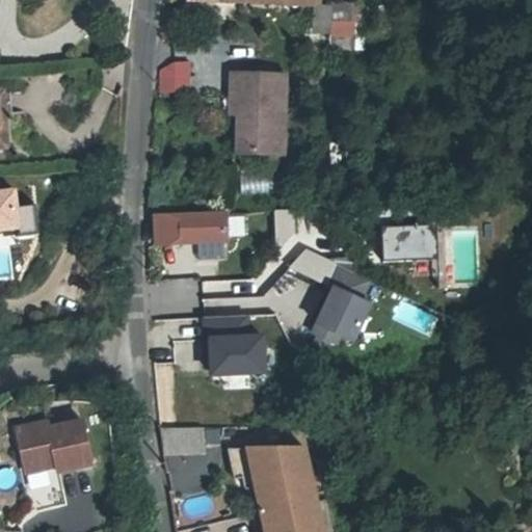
[(355,7),(318,5),(317,33),(355,34),(355,7)]
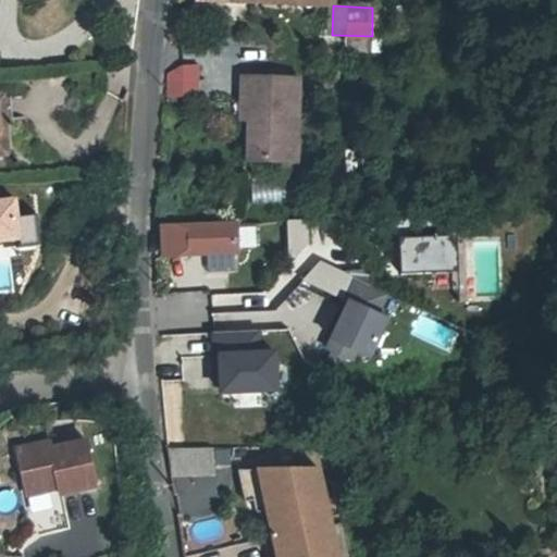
[(199,95),(199,65),(183,65),(169,73),(169,95),(199,95)]
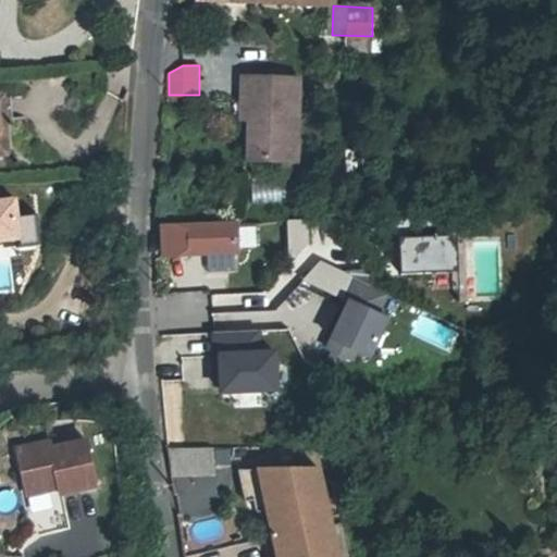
[(242,76),(242,96),(250,96),(249,121),(248,160),(297,161),(298,78),(242,76)]
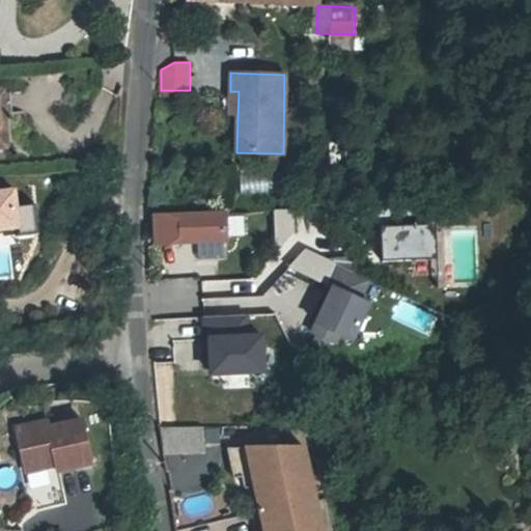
[(229,114),(238,115),(239,91),(230,91),(229,114)]
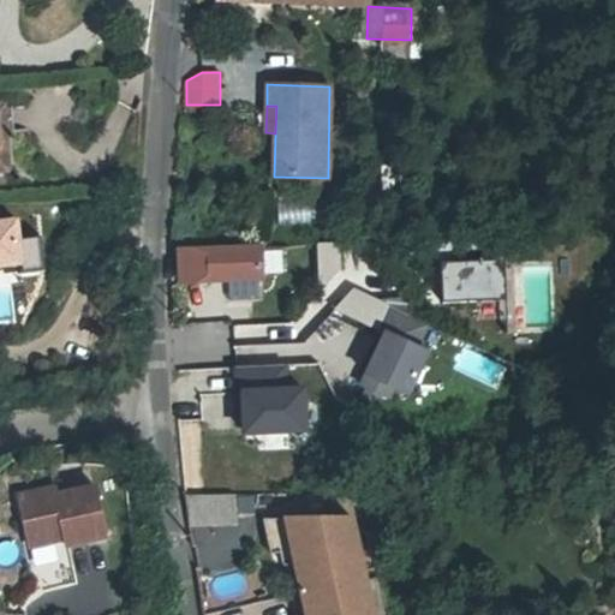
[(276,202),(278,226),(316,224),(315,201),(276,202)]
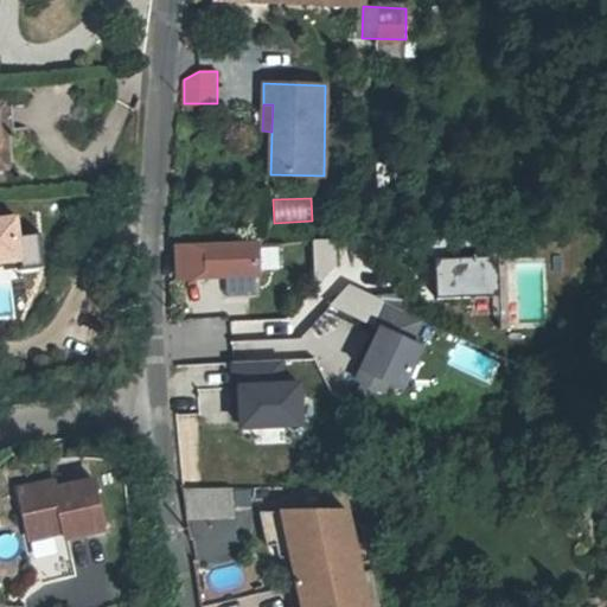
[(0,269),(42,266),(39,235),(21,236),(19,216),(0,217),(0,269)]
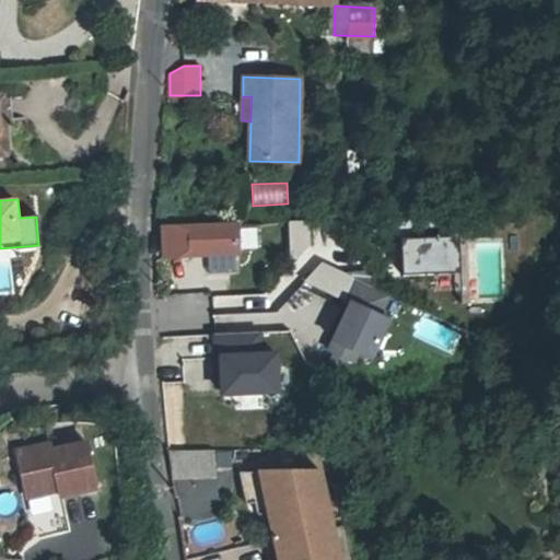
[(451,214),(389,218),(391,241),(401,241),(403,276),(453,273),(451,237),(451,214)]
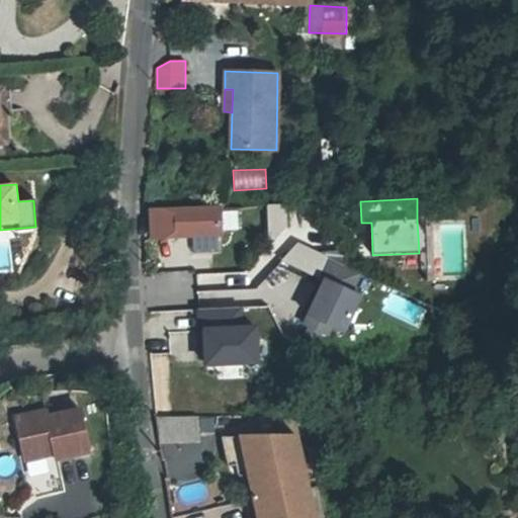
[(267,204),(269,245),(287,225),(286,204),(267,204)]
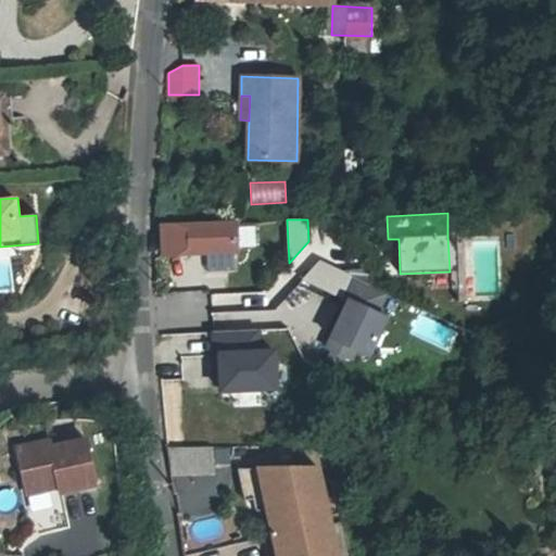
[(164,254),(207,252),(235,251),(237,251),(236,224),(163,226),(164,254)]
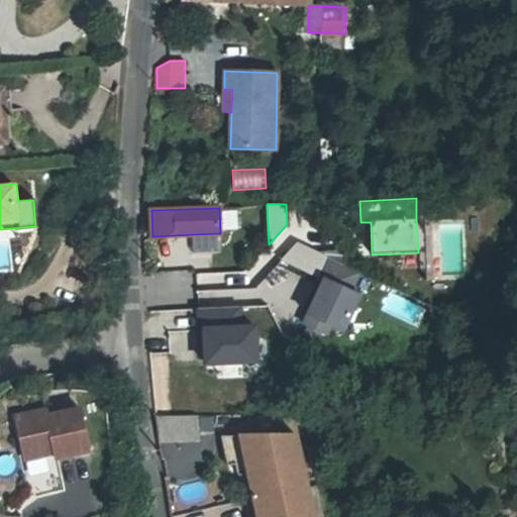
[(416,219),(418,252),(425,252),(424,218),(416,219)]
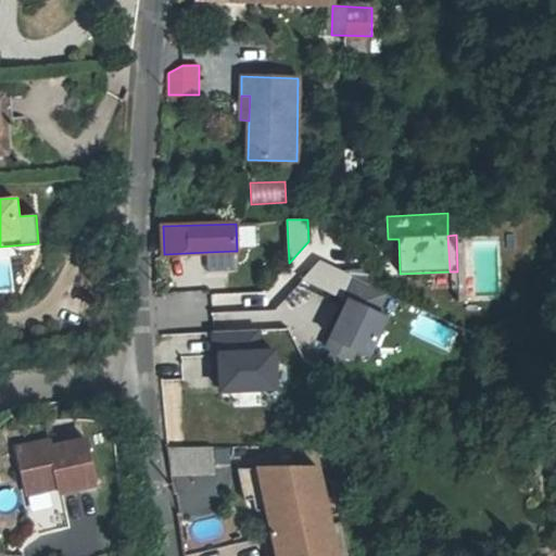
[(235,270),(235,251),(207,252),(207,272),(235,270)]
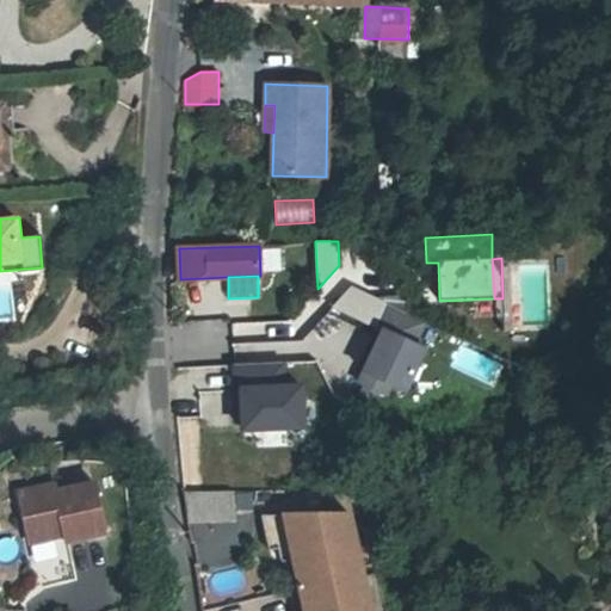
[(424,321),(388,304),(376,328),(382,331),(357,382),(384,395),(389,384),(405,392),(425,350),(413,344),(424,321)]
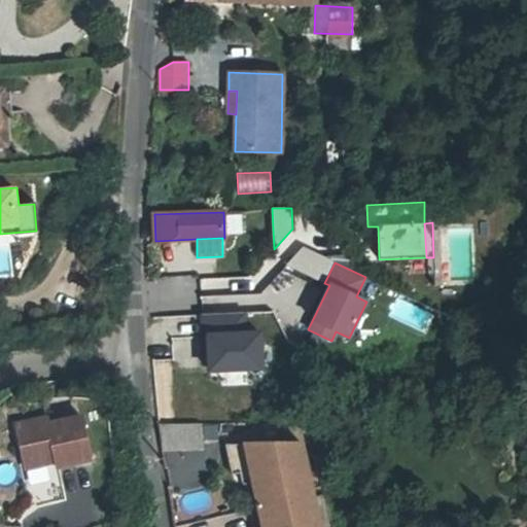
[(244,313),(203,315),(204,338),(209,338),(210,372),(262,369),(260,334),(245,335),(244,313)]
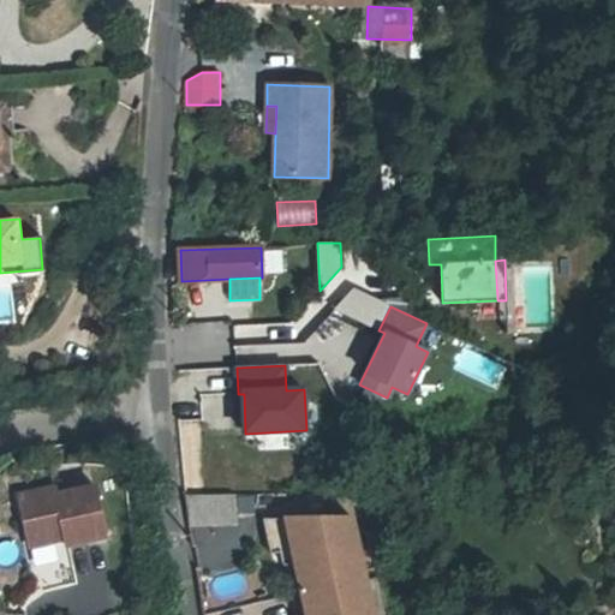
[(19,496),(29,547),(64,539),(66,547),(106,538),(96,488),(57,496),(55,489),(19,496)]
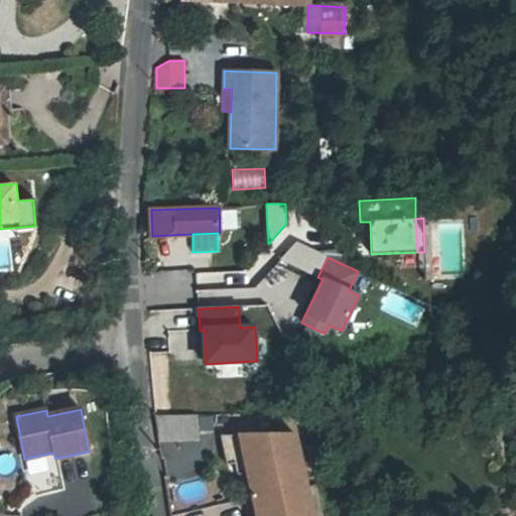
[(198,415),(155,415),(159,440),(199,439),(198,415)]
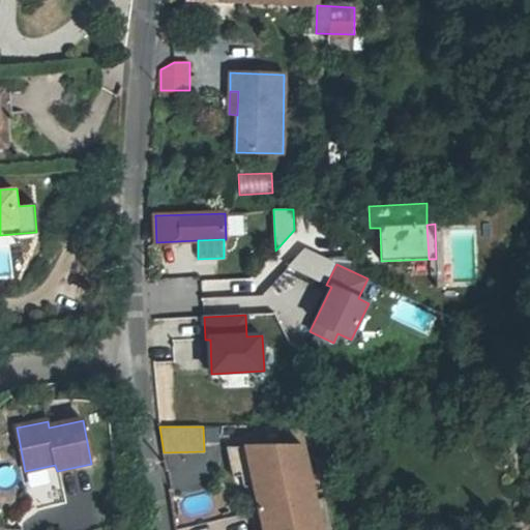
[(254,483),(260,511),(316,499),(304,446),(228,447),(234,477),(245,475),(252,473),(254,483)]
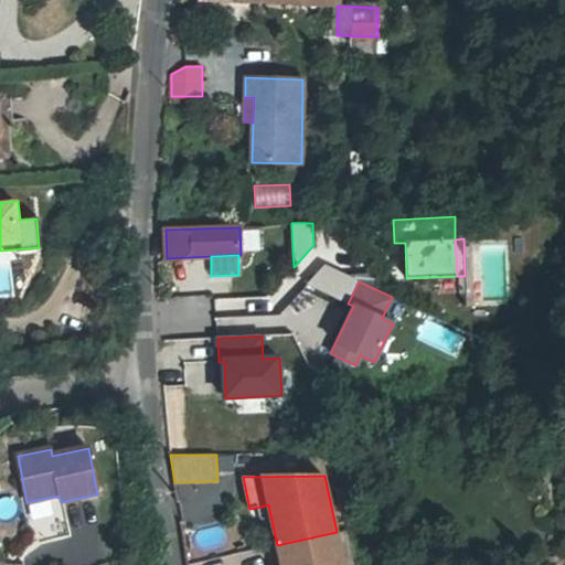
[(268,504),(262,507),(264,516),(270,515),(268,504)]
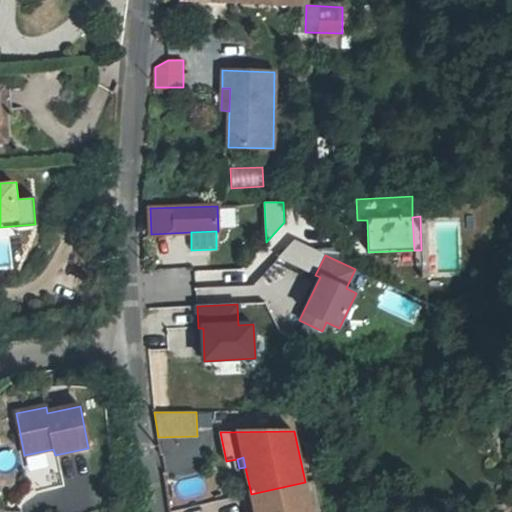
[(311,511),(305,482),(251,494),(255,511),(311,511)]
